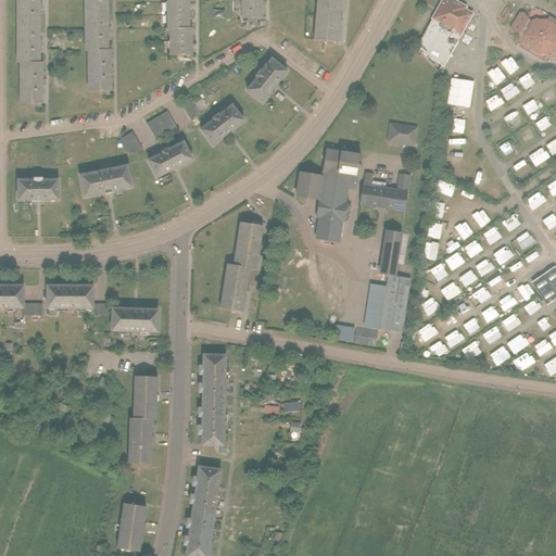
[(38,58),(37,0),(13,0),(14,59),(38,58)]
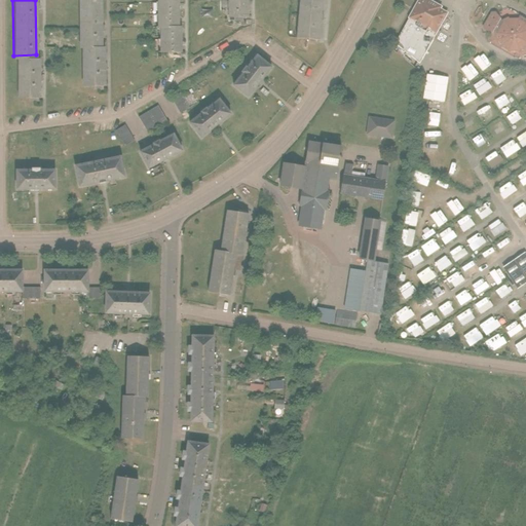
[(100,43),(100,0),(78,0),(79,43),(100,43)]
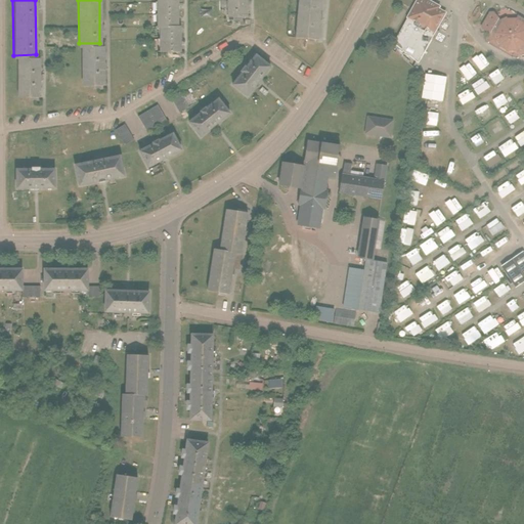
[(177,24),(176,0),(156,0),(158,24),(177,24)]
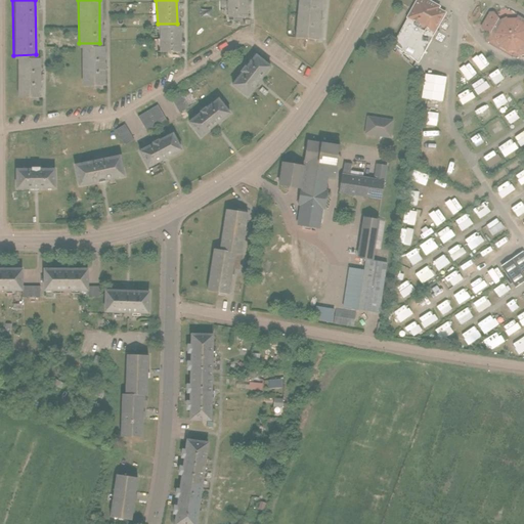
[(246,0),(224,0),(225,16),(247,16),(246,0)]
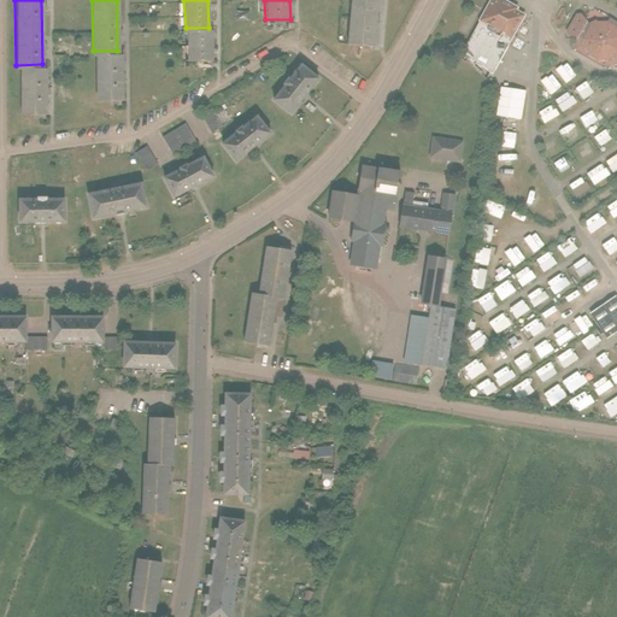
[(350,0),(346,43),(372,46),(375,0),(350,0)]
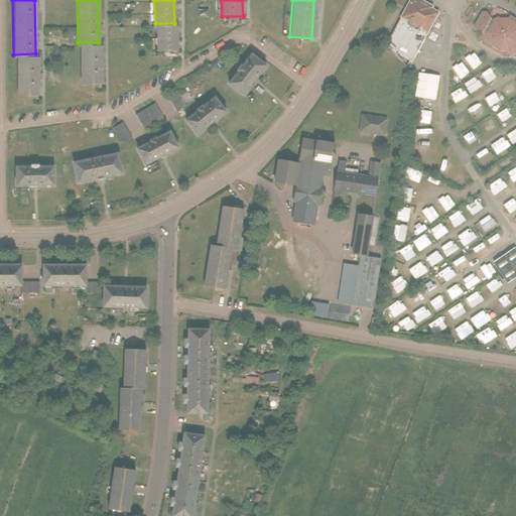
[(410,0),(387,43),(411,61),(439,13),(431,8),(432,6),(420,0),(410,0)]
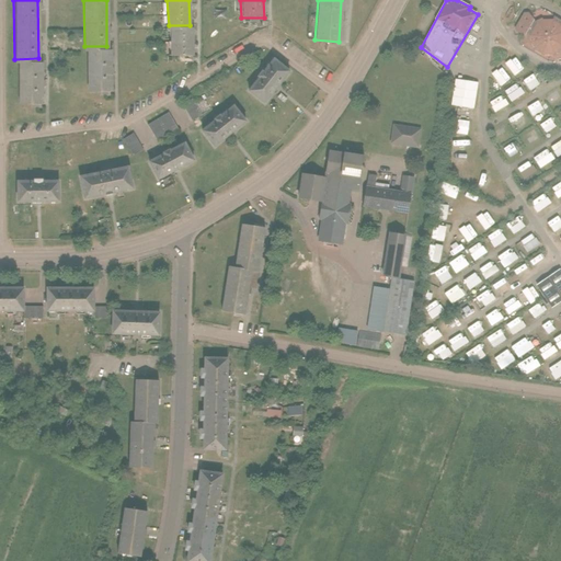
[(524,12),(514,30),(515,34),(521,35),(522,45),(540,56),(550,61),(560,60),(560,21),(544,10),(533,18),(529,13),(524,12)]
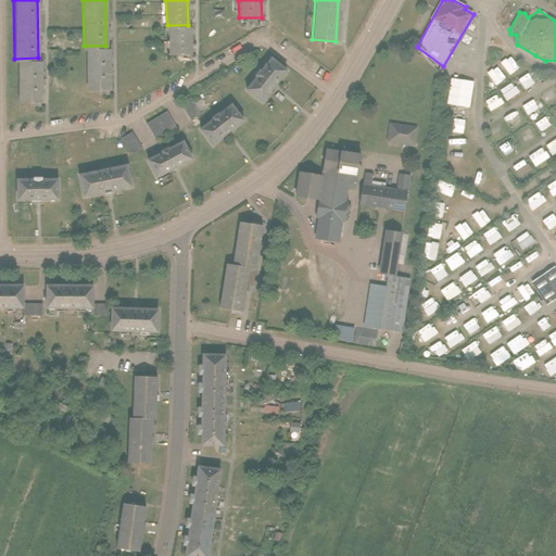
[(168,55),(190,55),(190,26),(169,26),(168,55)]
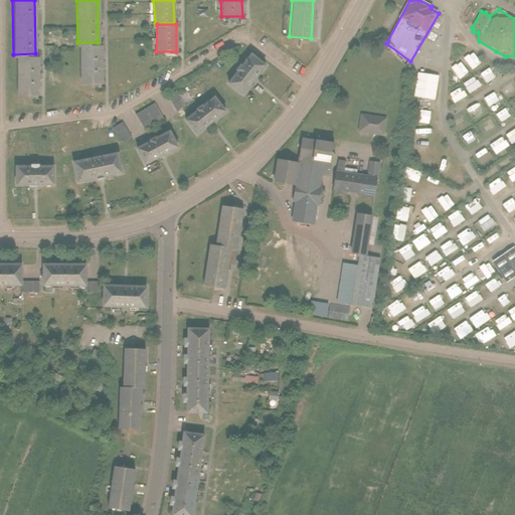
[(100,84),(100,44),(77,44),(77,84),(100,84)]
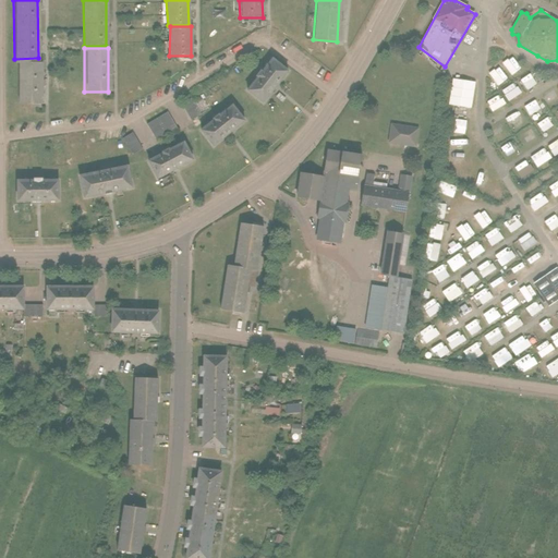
[(516,56),(505,62),(512,74),(523,69),(516,56)]
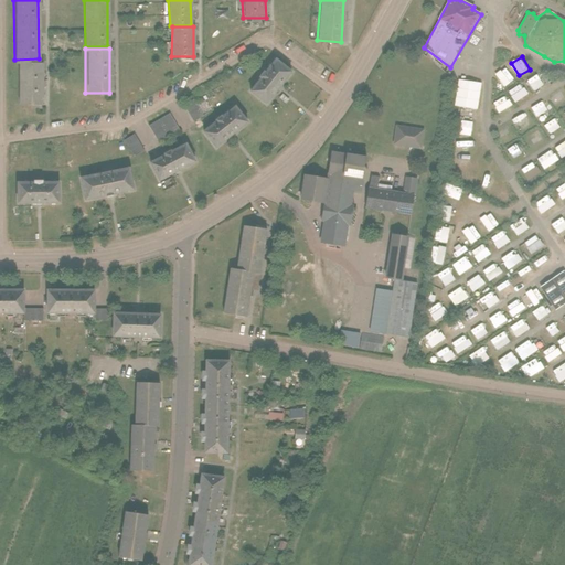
[(281,89),(295,73),(277,60),(251,93),(268,106),(281,89)]
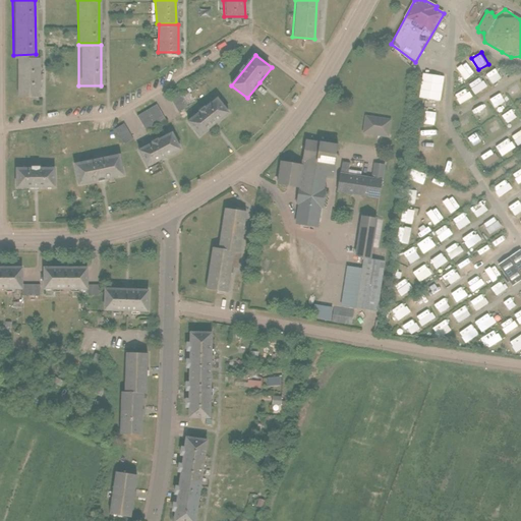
[(15,97),(38,97),(38,57),(15,57),(15,97)]
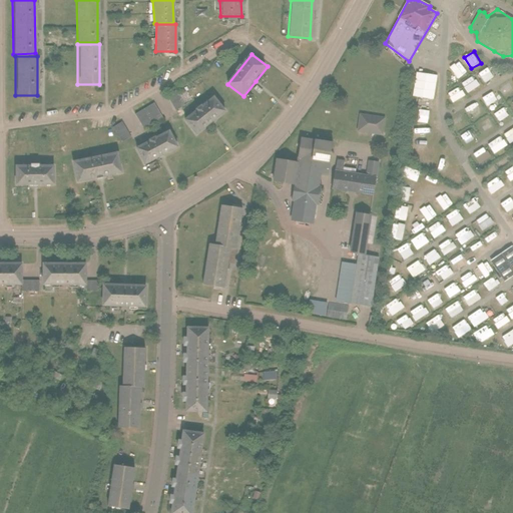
[(459,60),(451,67),(461,78),(469,71),(459,60)]
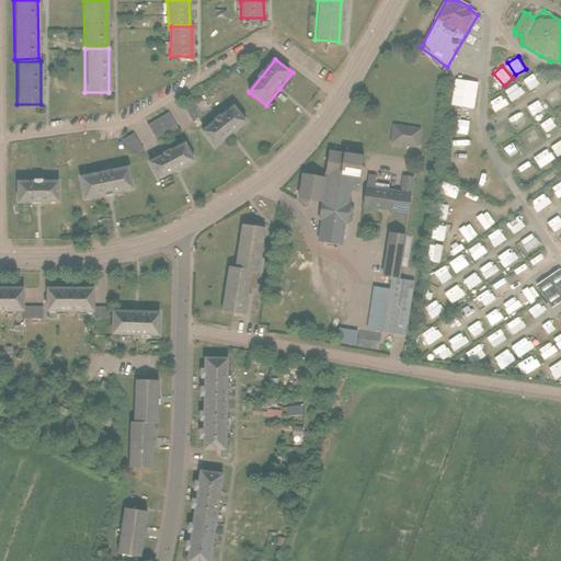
[(525,80),(533,90),(541,83),(534,72),(525,80)]
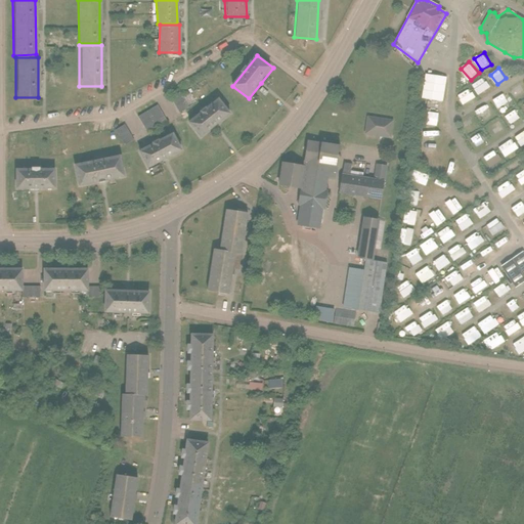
[(421,98),(442,101),(446,77),(425,74),(421,98)]
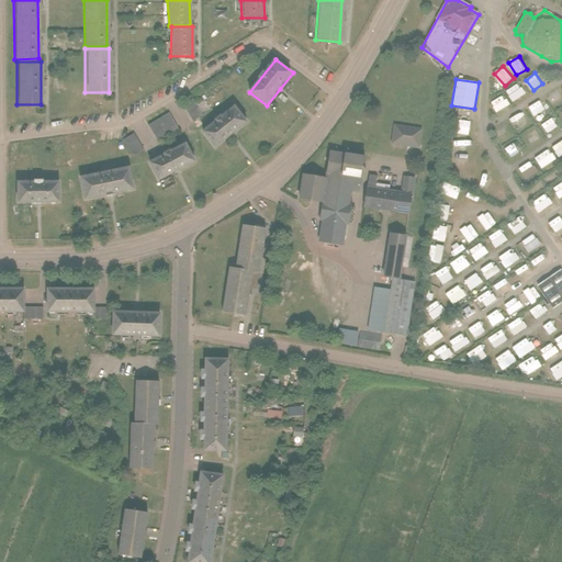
[(514,101),(524,94),(518,86),(508,92),(514,101)]
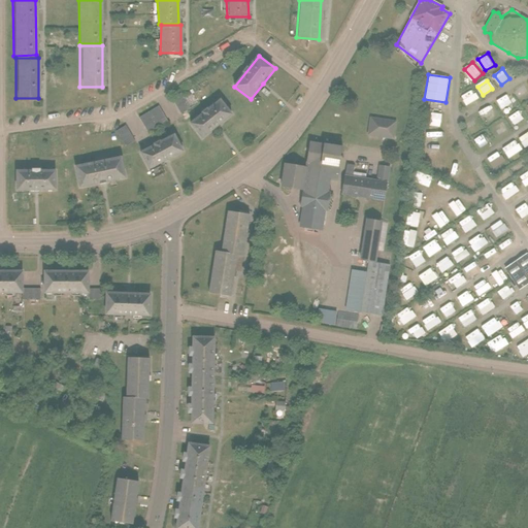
[(475,89),(463,95),(467,105),(480,99),(475,89)]
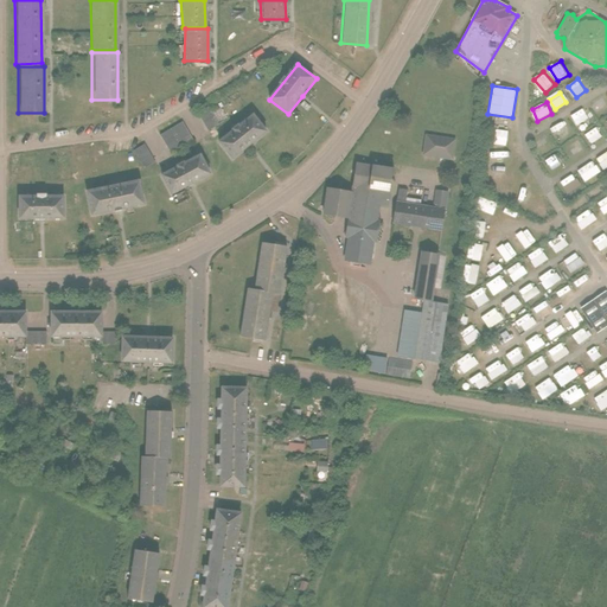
[(198,114),(209,132),(219,126),(209,108),(198,114)]
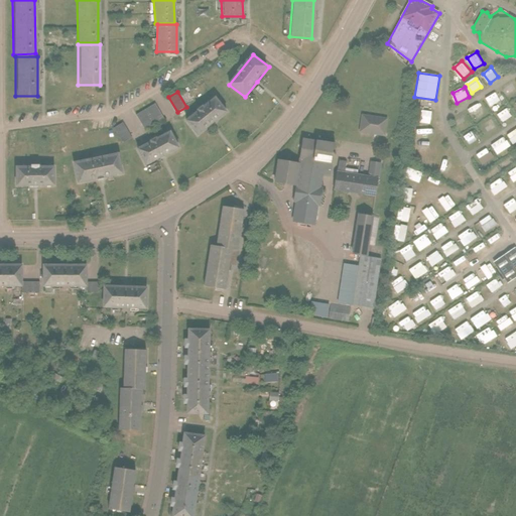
[(213,125),(228,113),(217,99),(186,122),(198,137),(213,125)]
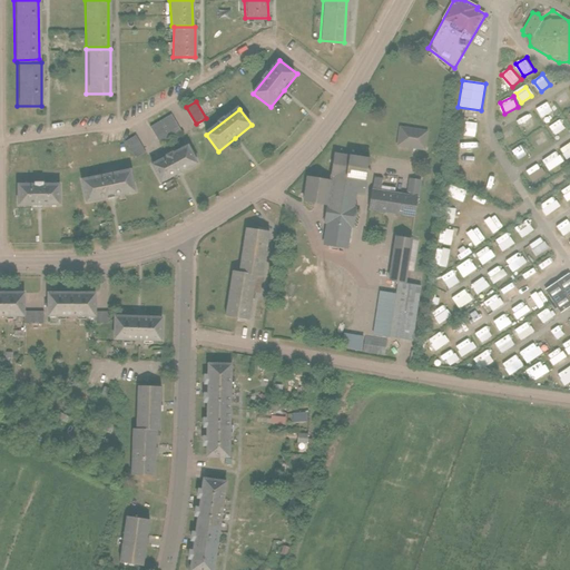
[(150,128),(160,143),(182,131),(172,115),(150,128)]
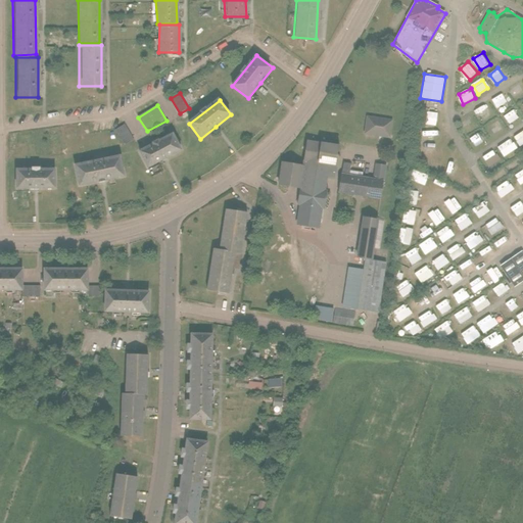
[(423,111),(422,124),(438,125),(439,112),(423,111)]
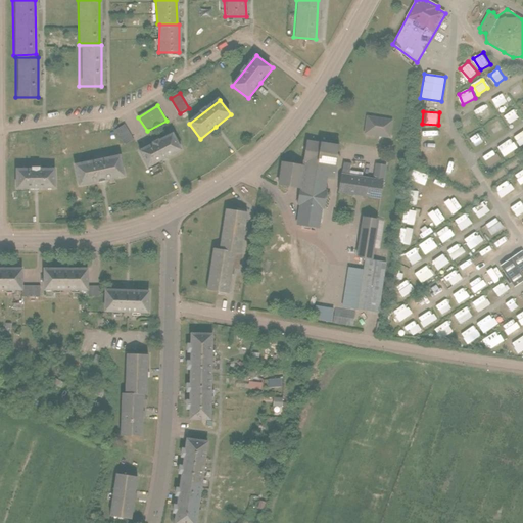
[(360,134),(385,137),(388,120),(362,115),(360,134)]
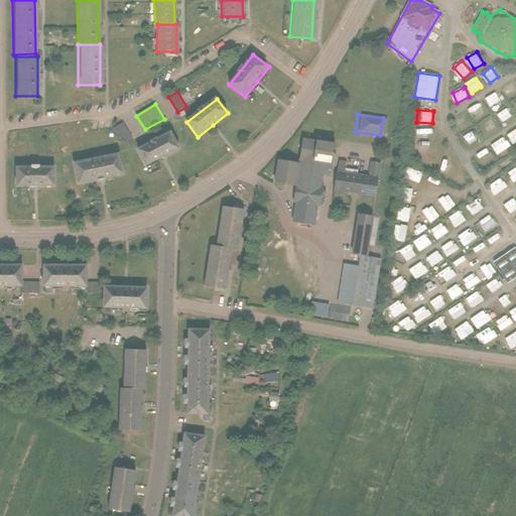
[(506,125),(515,119),(514,116),(504,121),(506,125)]
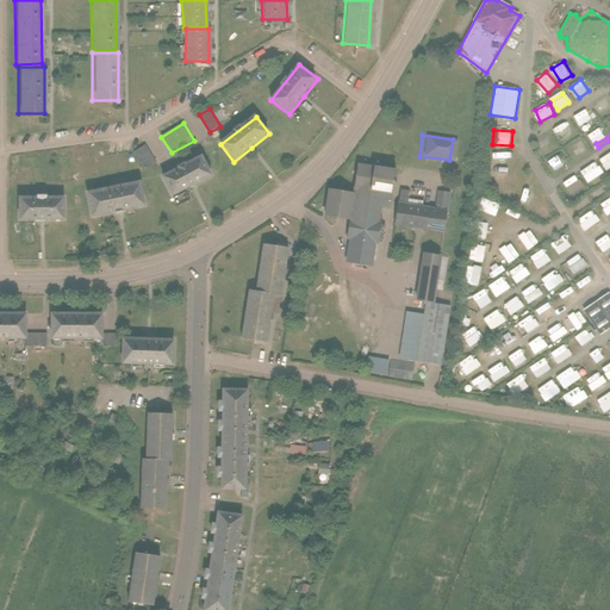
[(143,168),(156,162),(147,147),(135,153),(143,168)]
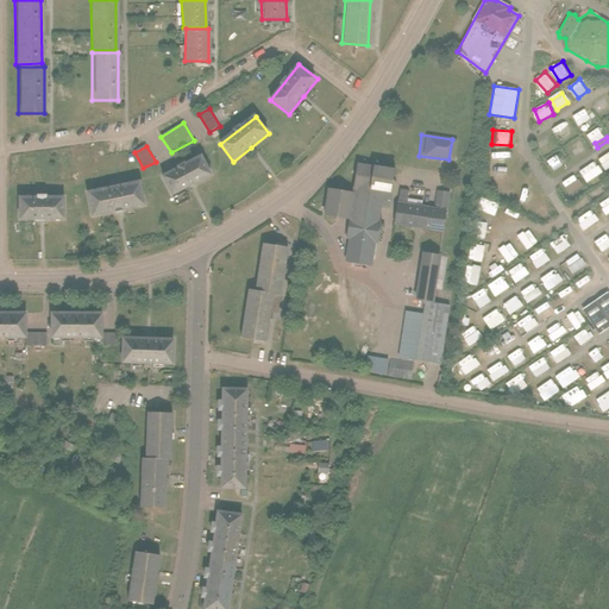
[(193,188),(213,177),(202,156),(162,176),(173,198),(193,188)]
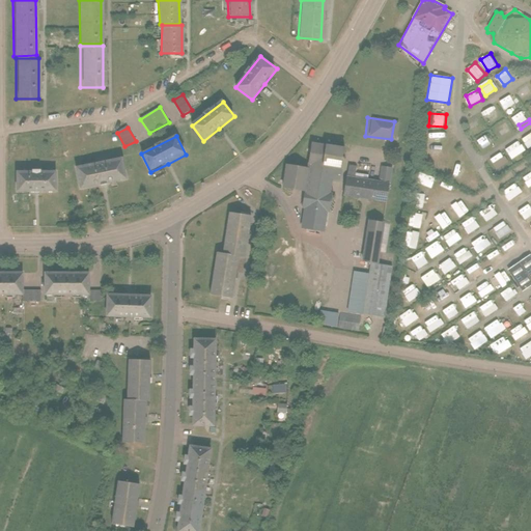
[(513,159),(527,150),(520,140),(507,149),(513,159)]
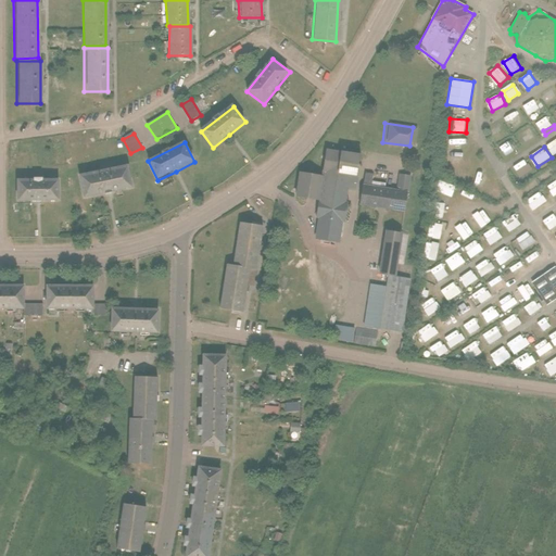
[(314,218),(317,219),(314,240),(338,244),(341,224),(343,224),(348,203),(344,203),(346,190),(354,191),(357,176),(355,176),(359,156),(325,150),(319,177),(298,173),(293,198),(317,202),(314,218)]
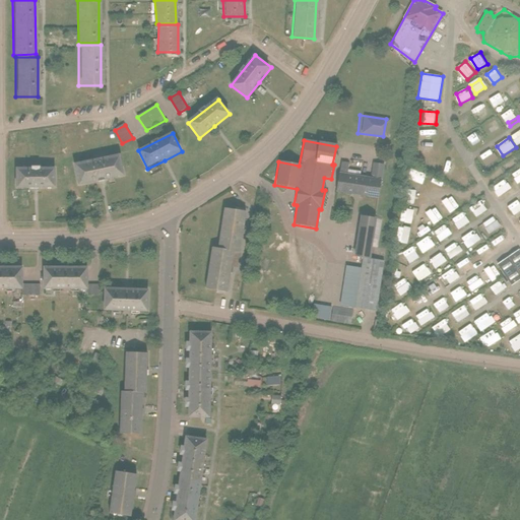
[(488,166),(499,158),(493,148),(481,155),(488,166)]
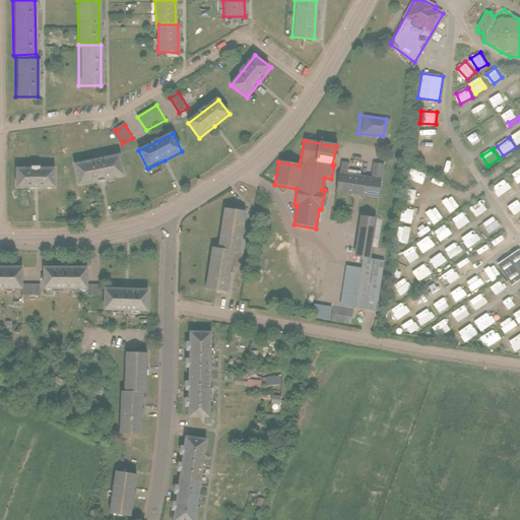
[(102,181),(125,177),(121,155),(75,164),(79,185),(102,181)]
